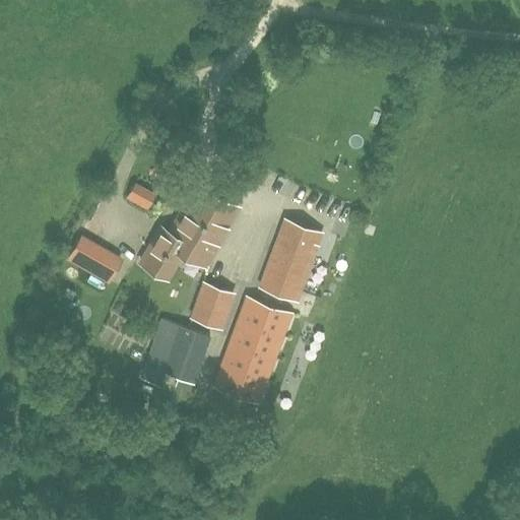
[(167,275),(181,251),(204,264),(238,206),(197,184),(166,240),(156,235),(141,261),(167,275)]
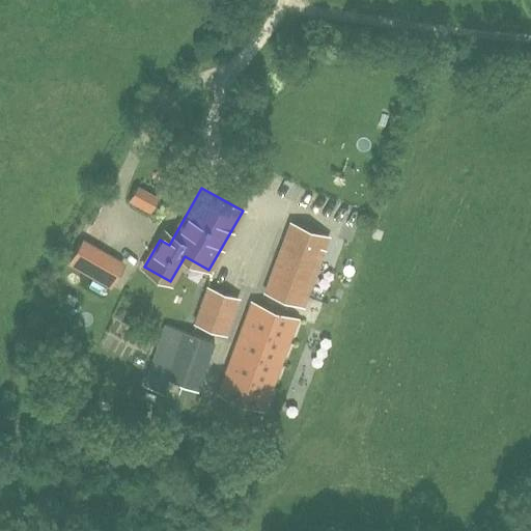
[(325,234),(288,221),(263,291),(277,297),(279,288),(302,297),(325,234)]
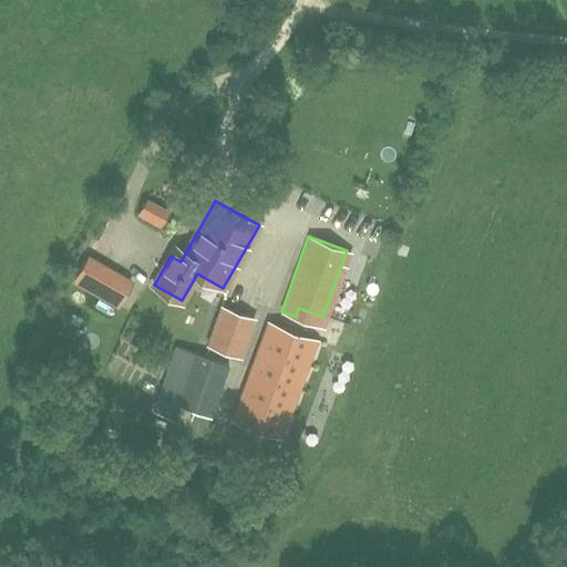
[(239,356),(253,318),(222,307),(208,344),(239,356)]
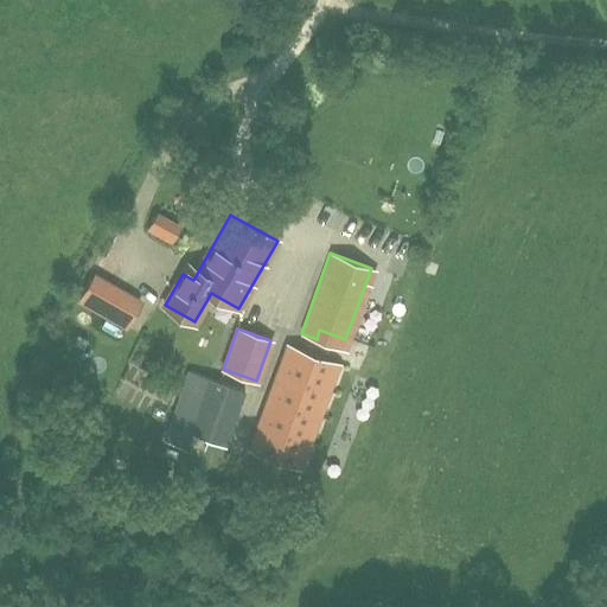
[(287,344),(249,449),(299,467),(337,363),(287,344)]
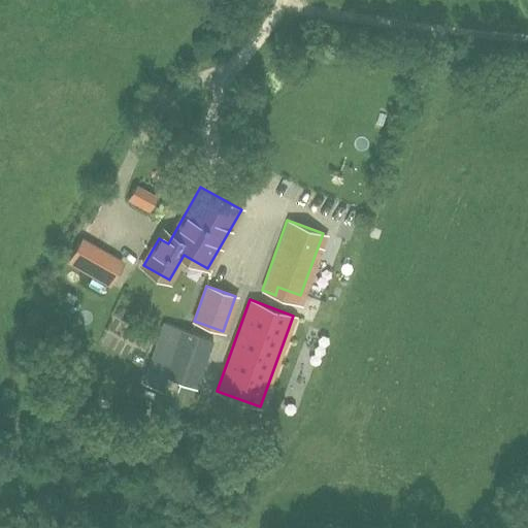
[(195,388),(212,341),(165,325),(144,383),(161,389),(165,377),(195,388)]
